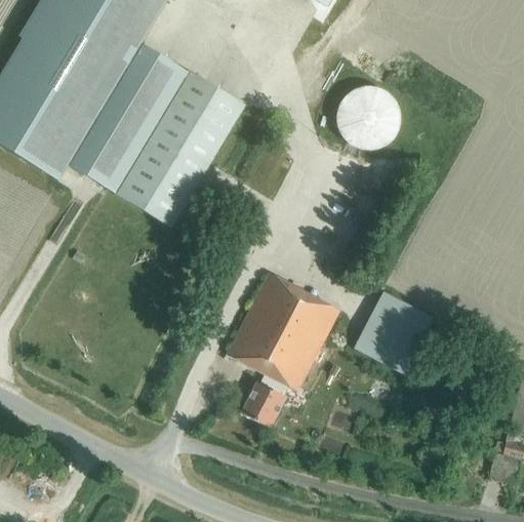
[(190,73),(117,194),(171,227),(245,106),(190,73)]
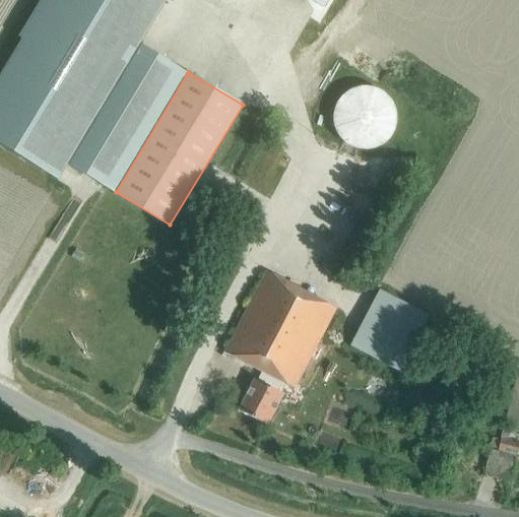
[(368,84),(365,84),(362,85),(357,85),(352,87),(348,89),(345,91),(343,92),(342,94),(339,98),(338,99),(336,102),(336,104),(334,107),(334,110),(333,112),(333,114),(333,117),(333,119),(333,121),(334,123),(334,125),(335,127),(336,129),(336,131),(339,135),(340,137),(342,138),(345,141),(348,143),(351,145),(354,146),(358,147),(360,147),(363,148),(365,148),(367,148),(372,147),(375,146),(379,145),(382,143),(385,141),(387,139),(388,137),(390,136),(391,134),(393,131),(394,127),(395,124),(396,122),(396,120),(396,117),(396,114),(396,112),(396,110),(395,108),(394,106),(394,104),(392,101),(390,98),(388,94),(385,92),(383,90),(381,89),(379,88),(377,87),(374,86),(370,85),(368,84)]
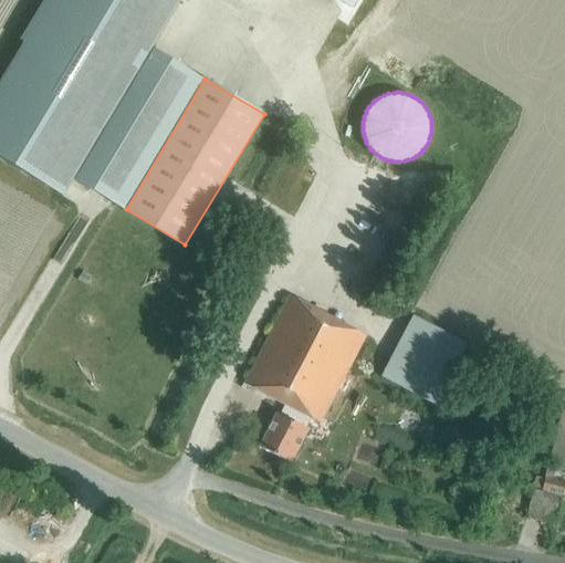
[(306,426),(312,416),(321,421),(366,333),(291,294),(246,382),(286,403),(281,413),(278,412),(260,445),(291,461),(309,427),(306,426)]
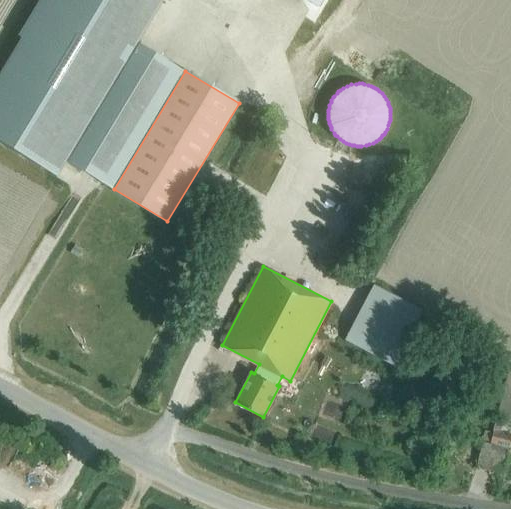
[(385,360),(393,345),(399,332),(409,337),(424,310),(376,285),(354,326),(347,341),(385,360)]
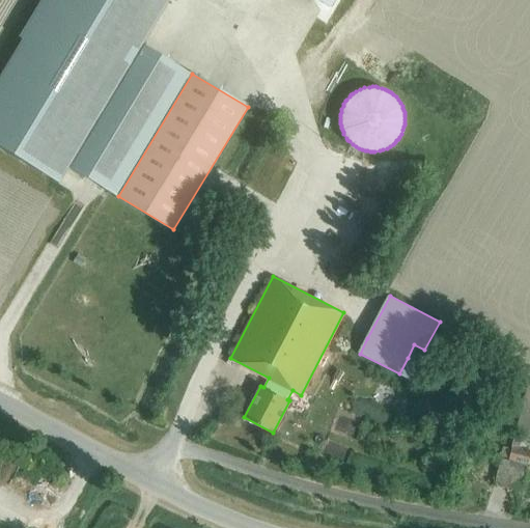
[(495,482),(521,489),(528,463),(529,463),(529,449),(511,445),(507,457),(501,455),(495,482)]
